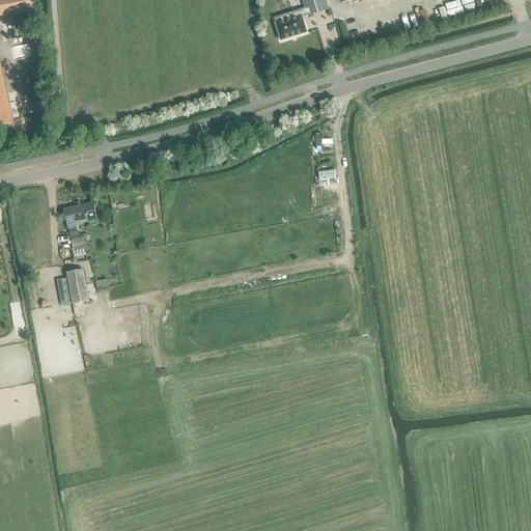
[(31,0),(0,0),(0,17),(14,15),(14,17),(33,14),(34,12),(33,4),(32,1),(31,0)]
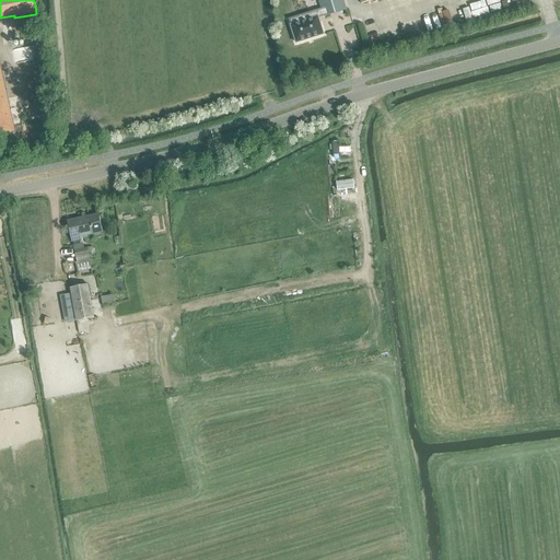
[(342,0),(318,0),(322,10),(324,15),(324,16),(346,10),(342,0)]
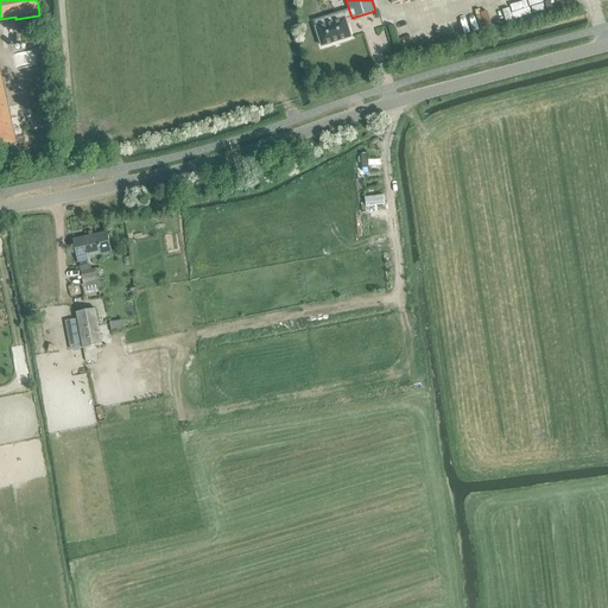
[(352,17),(349,11),(325,18),(327,24),(315,27),(321,46),(350,38),(346,19),(352,17)]
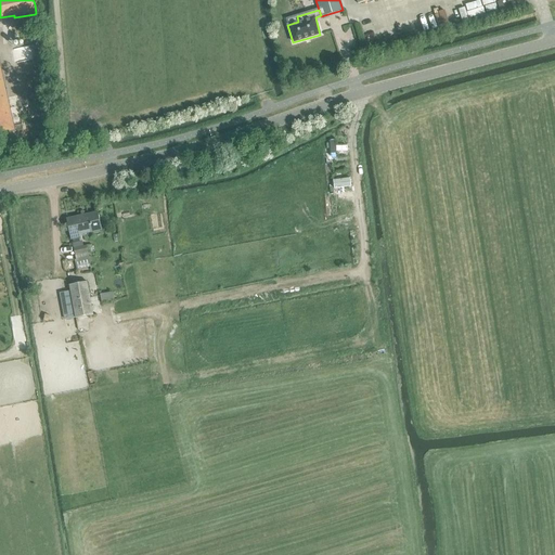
[(0,68),(0,132),(14,130),(0,68)]
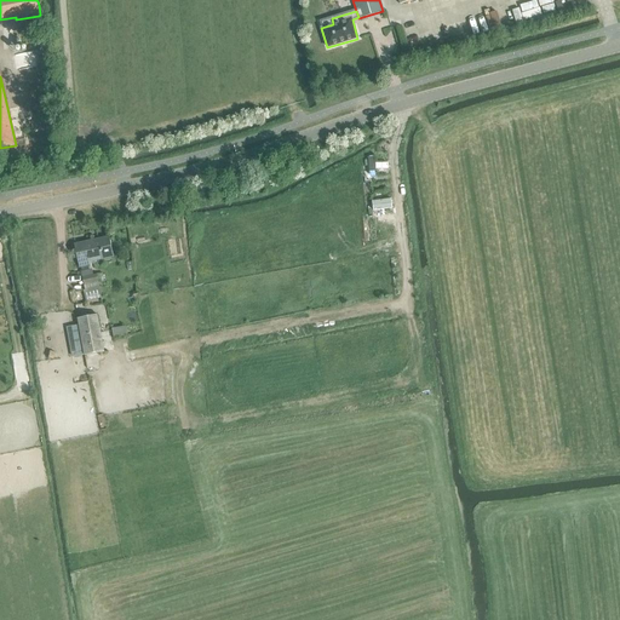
[(392,196),(371,200),(373,211),(394,208),(392,196)]
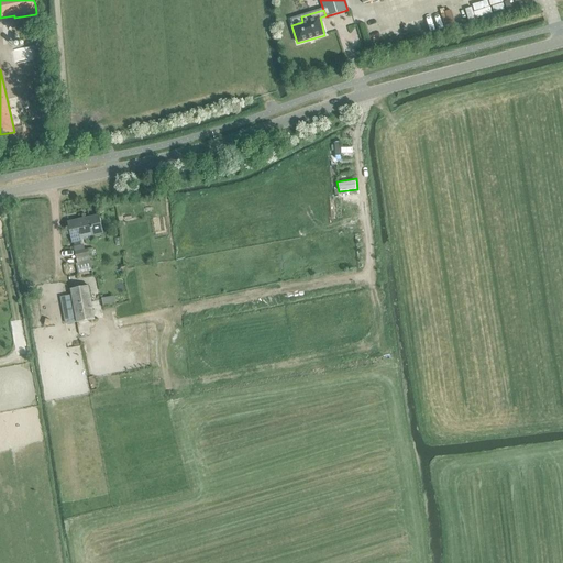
[(80,239),(102,234),(99,216),(68,222),(73,243),(81,241),(80,239)]
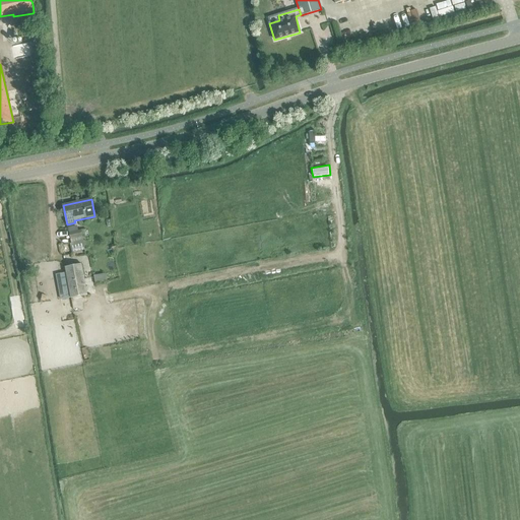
[(68,229),(70,239),(82,237),(80,231),(75,232),(75,228),(68,229)]
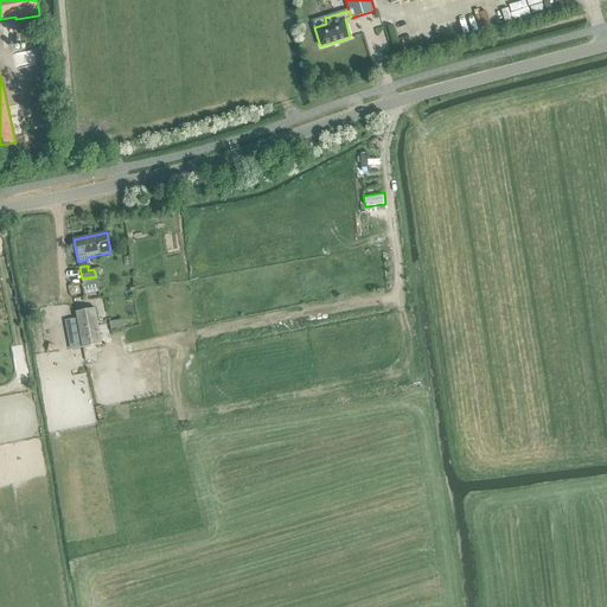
[(82,285),(84,294),(100,291),(97,281),(82,285)]
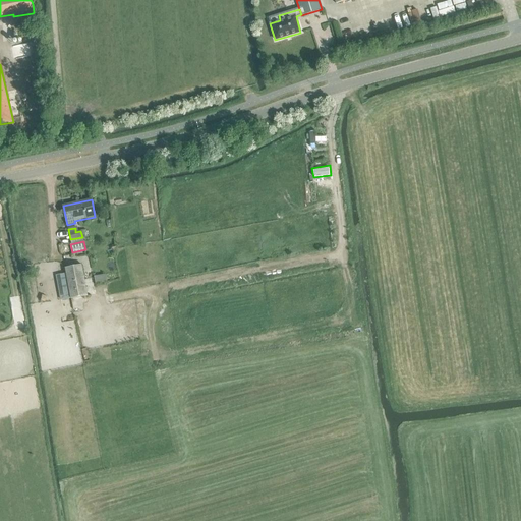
[(88,296),(81,266),(65,269),(66,275),(57,277),(62,301),(71,298),(88,296)]
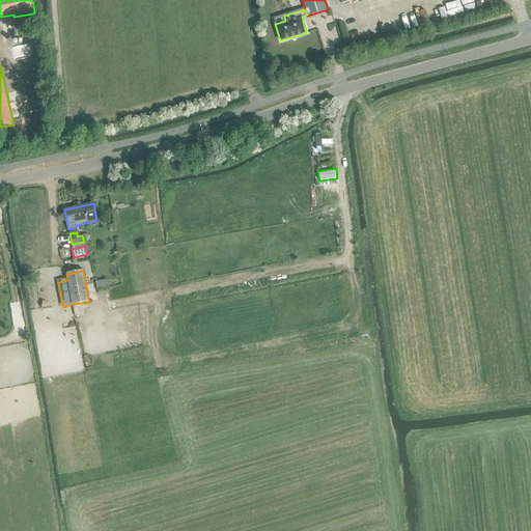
[(108,280),(95,282),(96,289),(109,287),(108,280)]
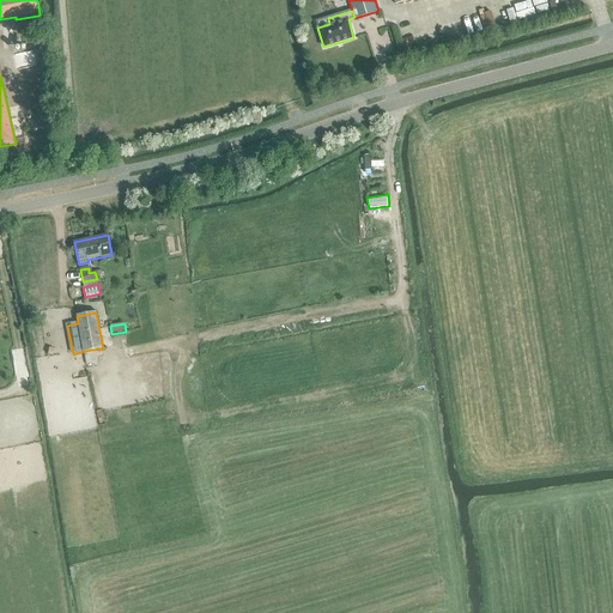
All buildings are outlined.
